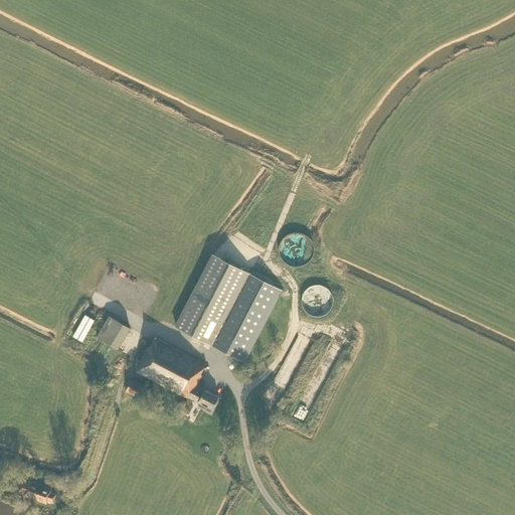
[(278,250),(278,252),(279,253),(279,255),(280,258),(280,259),(281,261),(282,262),(283,263),(285,264),(286,265),(287,266),(289,267),(291,267),(292,268),(294,268),(295,268),(297,268),(299,268),(300,268),(303,267),(304,266),(306,265),(307,264),(308,263),(309,262),(310,261),(311,259),(312,258),(313,256),(313,254),(313,253),(314,251),(314,249),(314,248),(313,247),(313,245),(313,244),(312,242),(311,240),(310,239),(309,237),(308,236),(307,236),(306,235),(304,234),(303,233),(301,233),(299,232),(297,232),(296,232),(294,232),(293,232),(291,233),(290,233),(287,234),(286,235),(285,236),(284,237),(283,237),(282,238),(281,240),(280,242),(279,243),(279,245),(279,247),(278,247),(278,249),(278,250)]
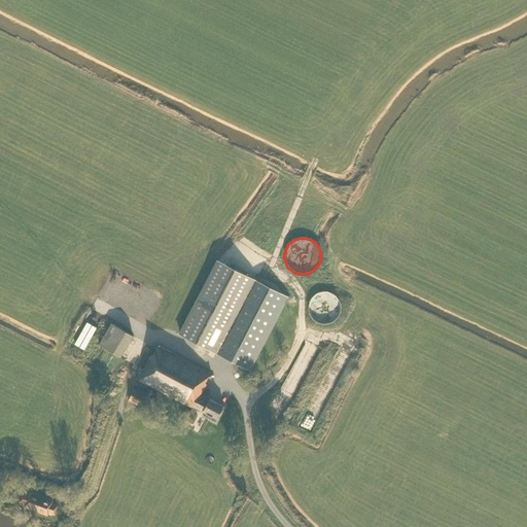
[(288,297),(251,279),(217,261),(180,335),(214,352),(236,362),(250,371),(254,362),(288,297)]
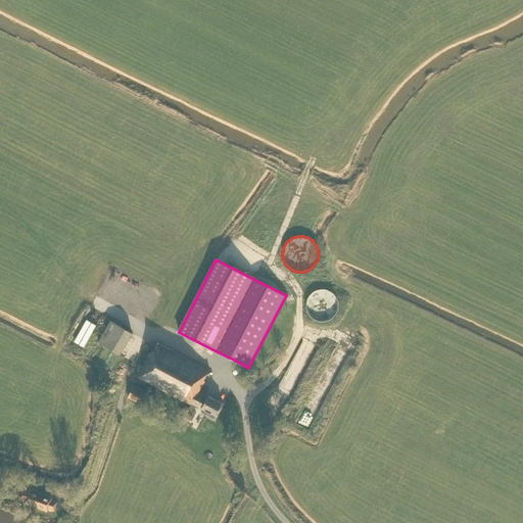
[(313,301),(331,317),(344,300),(326,285),(313,301)]
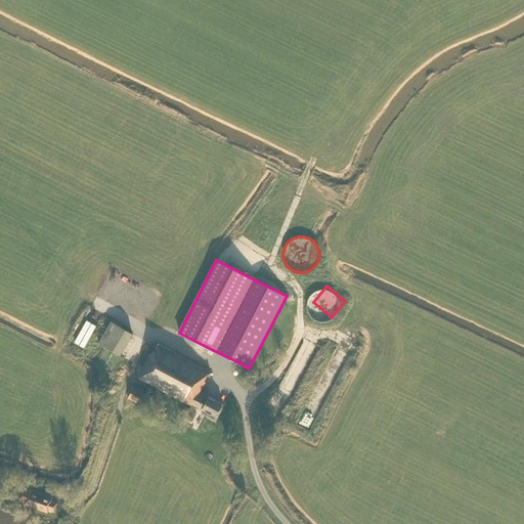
[(111,321),(98,342),(120,355),(132,334),(111,321)]
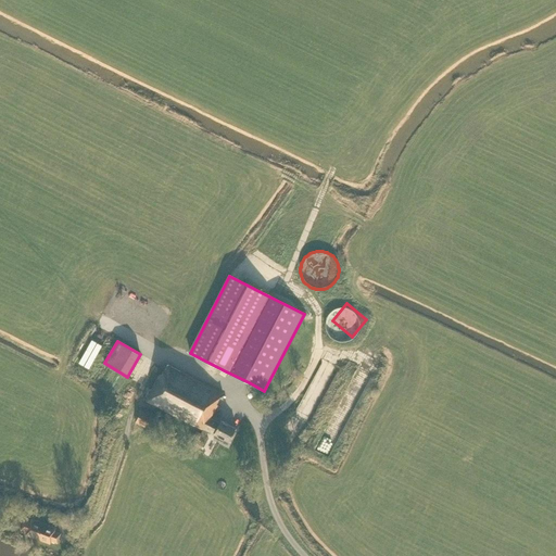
[(229,442),(236,429),(220,421),(219,424),(211,419),(218,405),(217,405),(223,393),(168,365),(162,377),(160,375),(152,391),(149,389),(143,400),(204,430),(205,429),(229,442)]
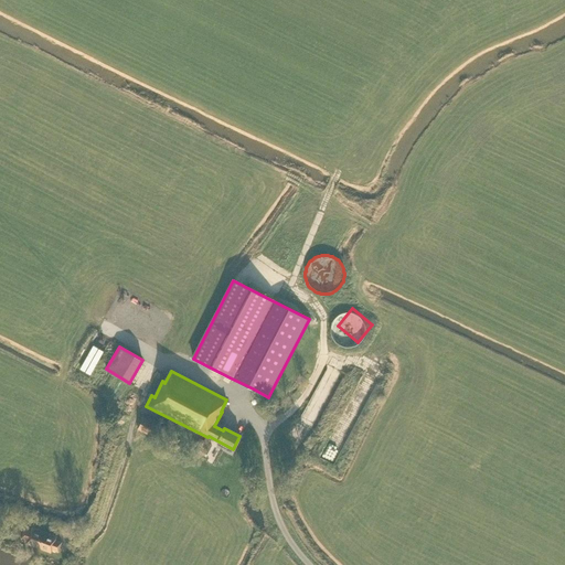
[(149,435),(155,424),(144,418),(138,429),(149,435)]
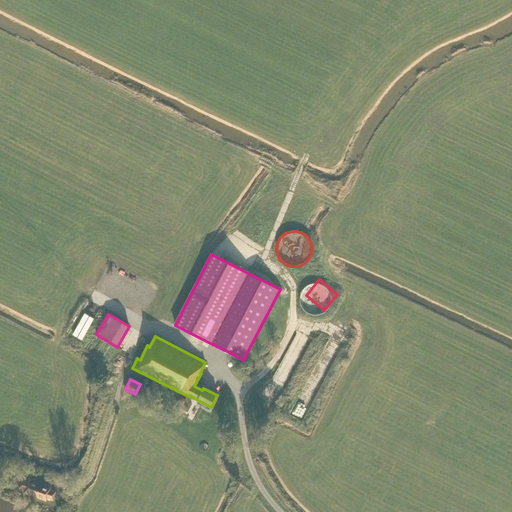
[(52,499),(55,491),(50,489),(51,487),(29,479),(28,481),(23,479),(20,487),(25,489),(24,493),(46,501),(47,497),(52,499)]
